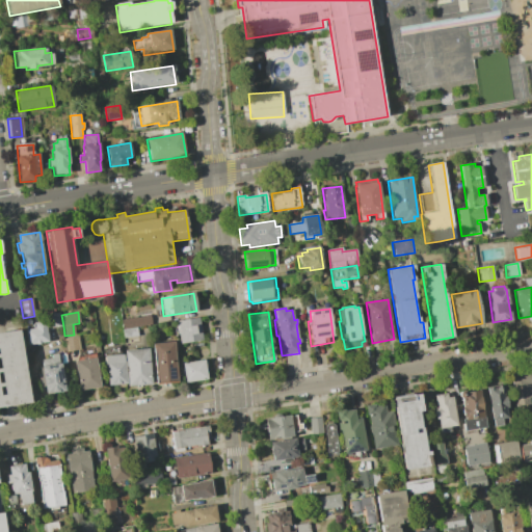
[(150,316),(151,325),(122,329),(121,320),(150,316)]
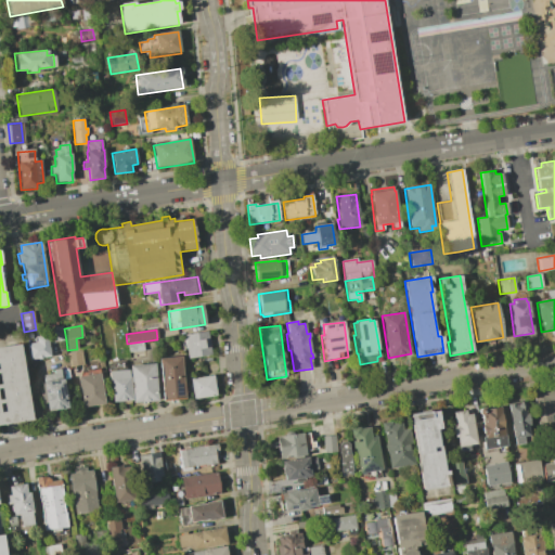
[(184,337),(183,335),(207,331),(210,356),(188,359),(185,348),(184,349),(182,337),(184,337)]
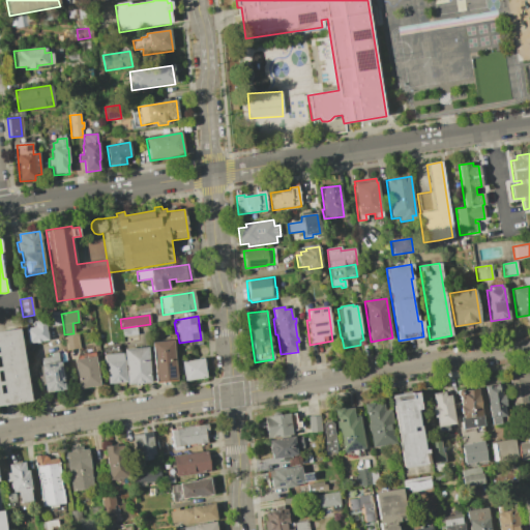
[(34,327),(34,322),(45,320),(48,340),(27,343),(25,328),(34,327)]
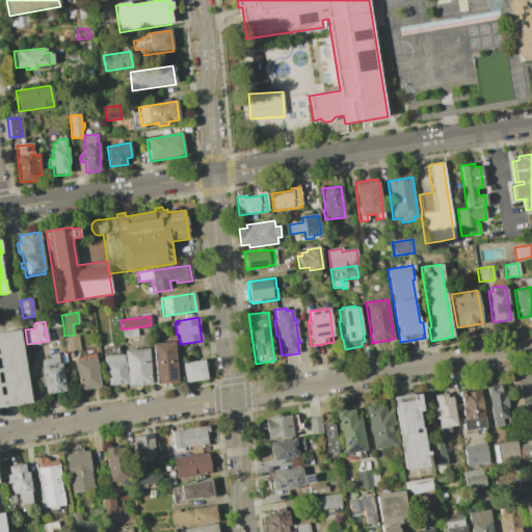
[(122,329),(136,327),(137,337),(124,339),(122,329)]
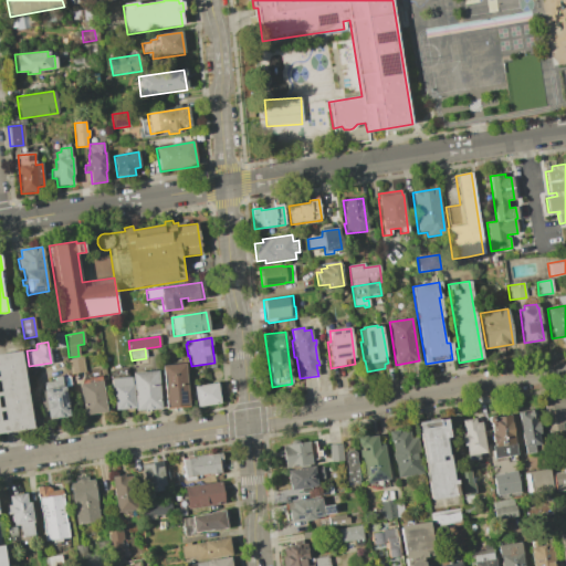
[(0,354),(20,350),(32,428),(0,432),(0,354)]
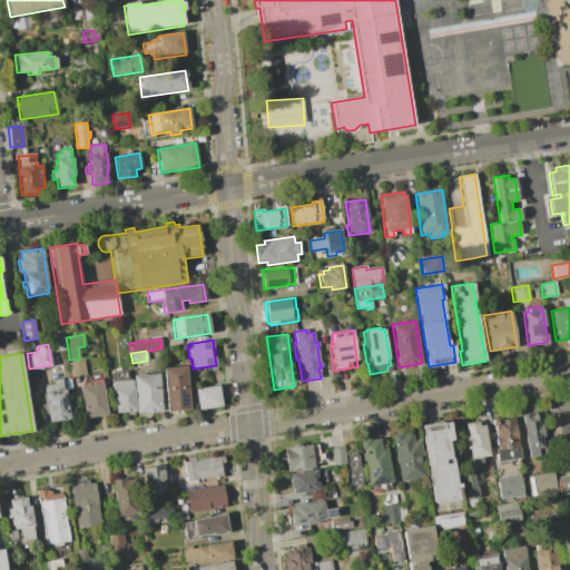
[(86,374),(71,376),(69,362),(84,360),(86,374)]
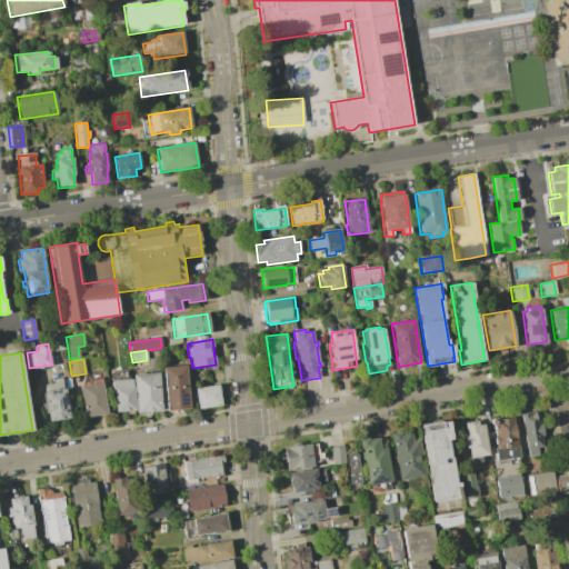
[(186,366),(189,409),(167,410),(163,368),(186,366)]
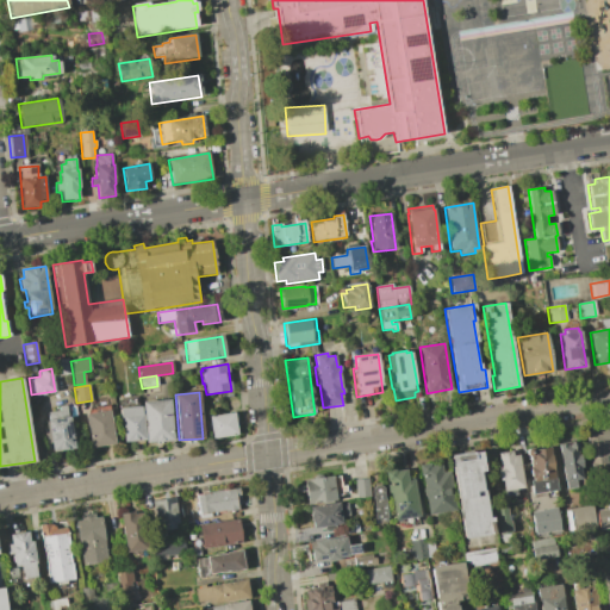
[(169,400),(173,441),(145,443),(144,427),(145,427),(145,421),(144,421),(142,402),(169,400)]
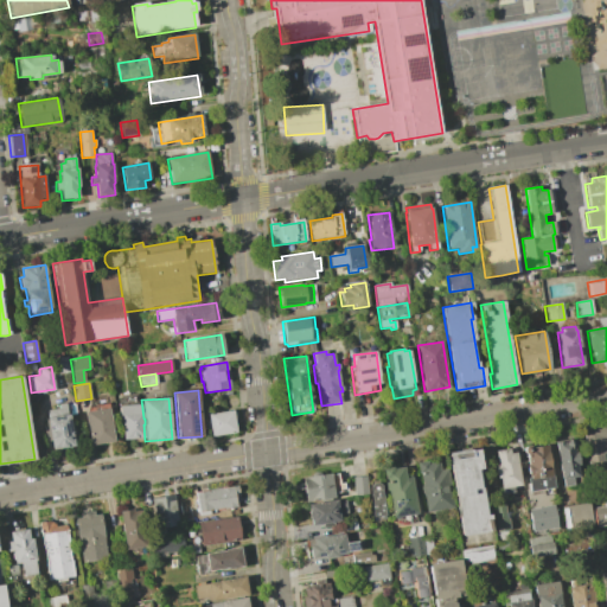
[(49,417),(48,410),(59,408),(58,404),(65,403),(68,415),(69,415),(74,446),(51,449),(46,419),(49,417)]
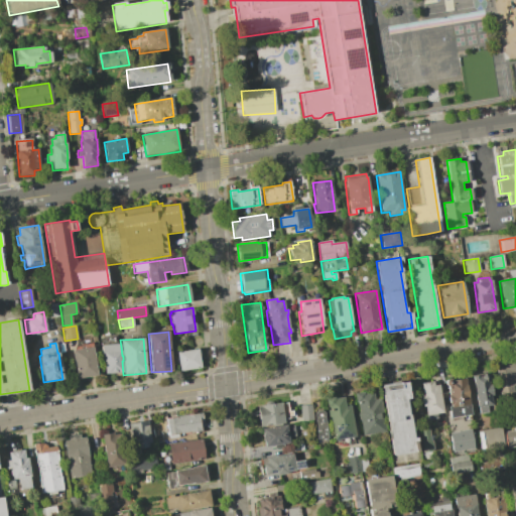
[(103,354),(101,354),(101,345),(119,344),(120,350),(121,350),(122,372),(104,374),(103,354)]
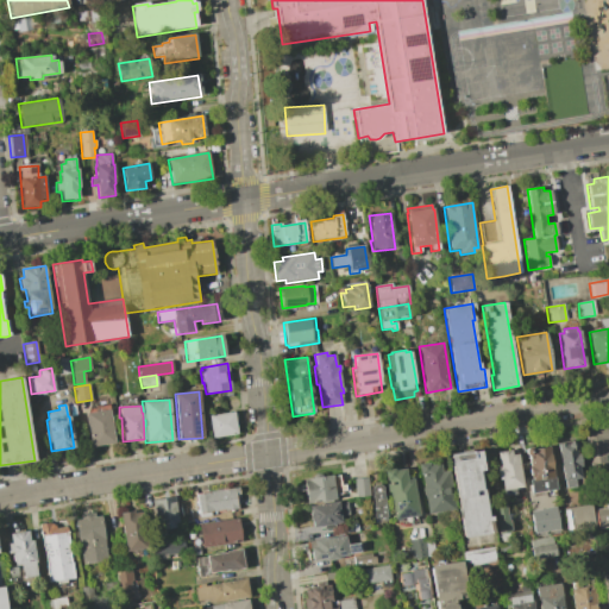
[(108,409),(114,443),(90,447),(85,413),(108,409)]
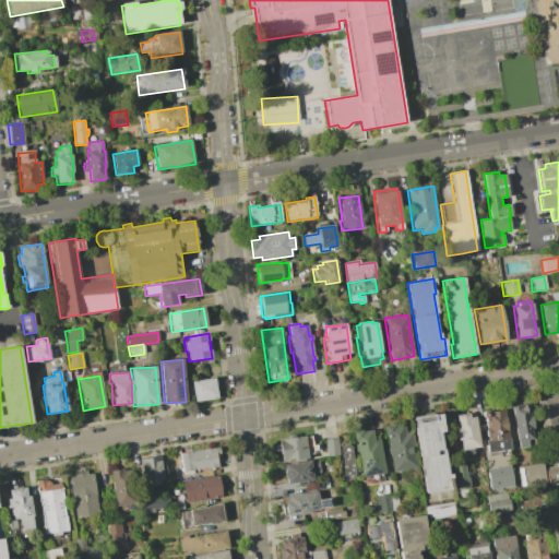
[(191,382),(214,379),(217,399),(194,402),(191,382)]
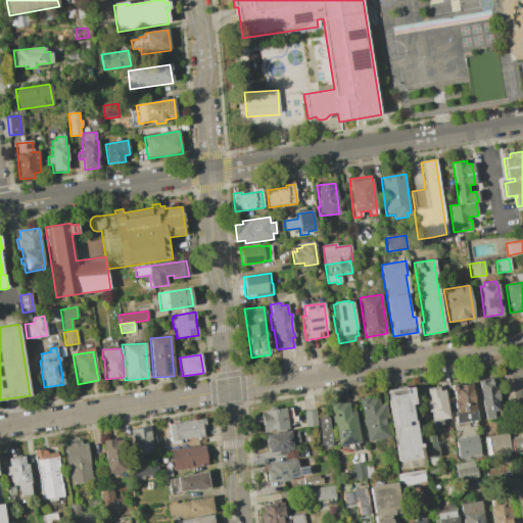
[(522,390),(519,391),(520,397),(507,400),(502,370),(522,366),(522,390)]
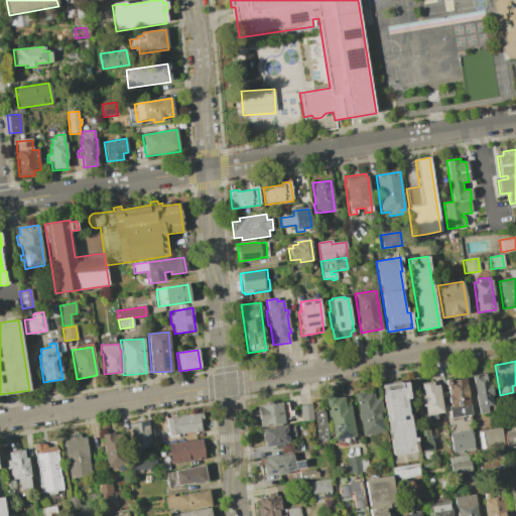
[(488,385),(490,385),(492,397),(490,398),(491,406),(488,406),(489,413),(478,414),(477,408),(476,408),(471,377),(481,376),(483,374),(489,378),(487,380),(488,385)]
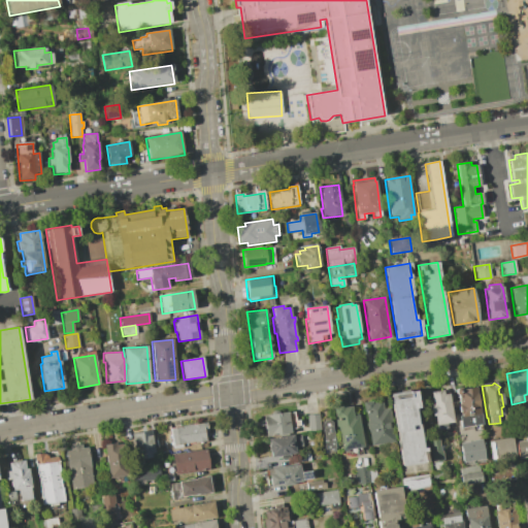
[(455,395),(454,392),(456,389),(459,389),(461,390),(474,388),(479,414),(481,425),(459,429),(457,417),(460,417),(460,416),(458,416),(457,404),(458,404),(457,396),(455,395)]
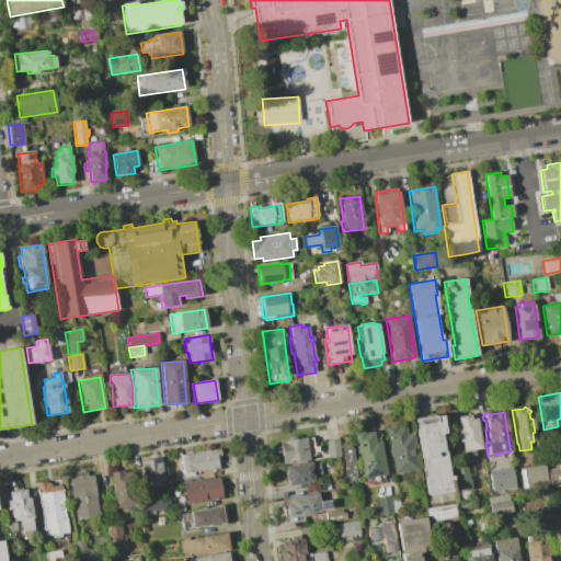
[(481,448),(473,449),(474,455),(464,457),(464,451),(462,451),(460,442),(458,443),(457,430),(458,428),(457,416),(470,414),(470,420),(476,419),(481,448)]
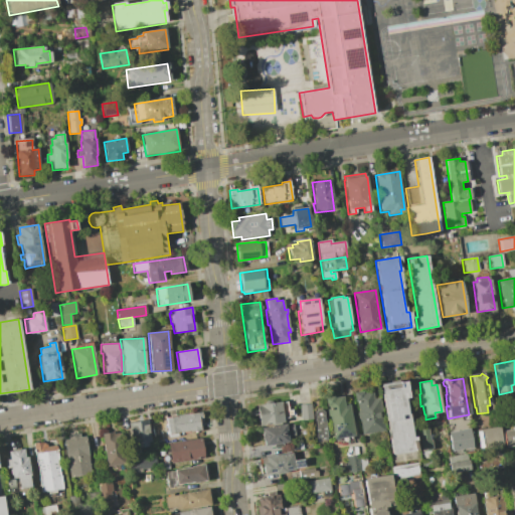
[(390,455),(379,384),(405,381),(407,397),(405,398),(411,438),(413,437),(416,451),(390,455)]
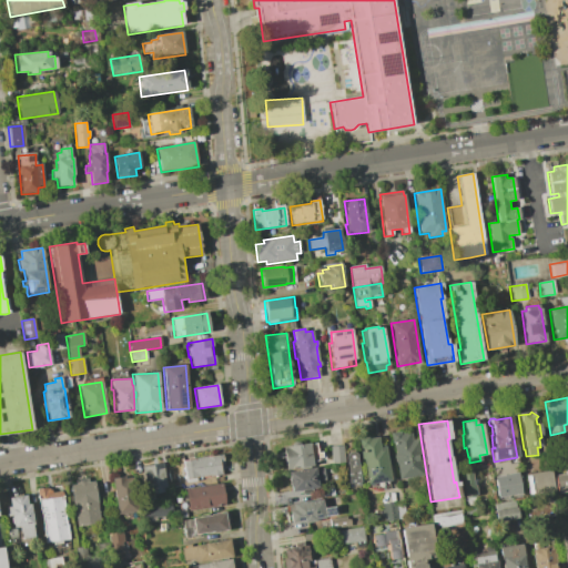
[(394,462),(394,456),(395,454),(393,443),(392,443),(389,434),(399,432),(399,433),(411,432),(412,440),(418,439),(424,476),(398,479),(396,464),(394,462)]
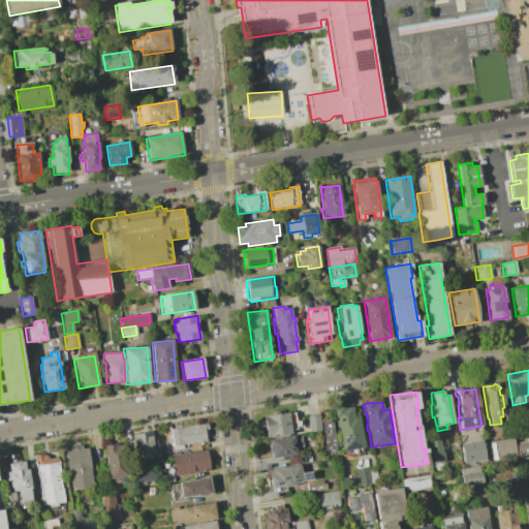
[(333,409),(342,408),(343,409),(351,407),(352,417),(359,416),(364,448),(341,452),(338,429),(336,429),(335,422),(337,422),(336,418),(334,418),(333,409)]
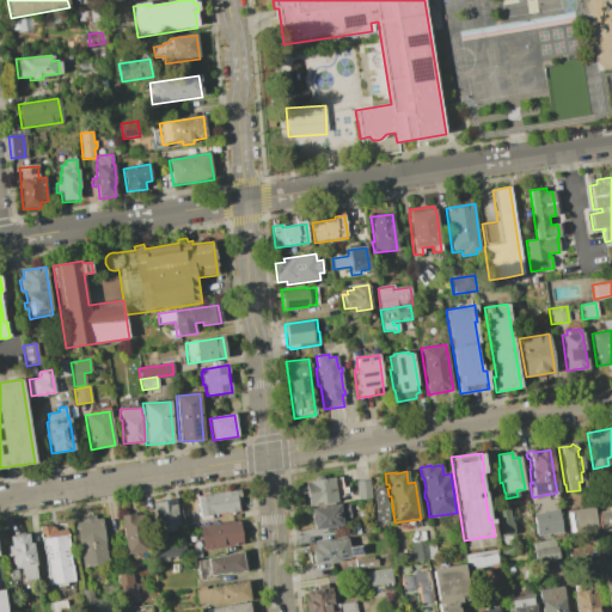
[(312,481),(311,478),(324,476),(324,478),(332,477),(337,502),(308,507),(305,482),(312,481)]
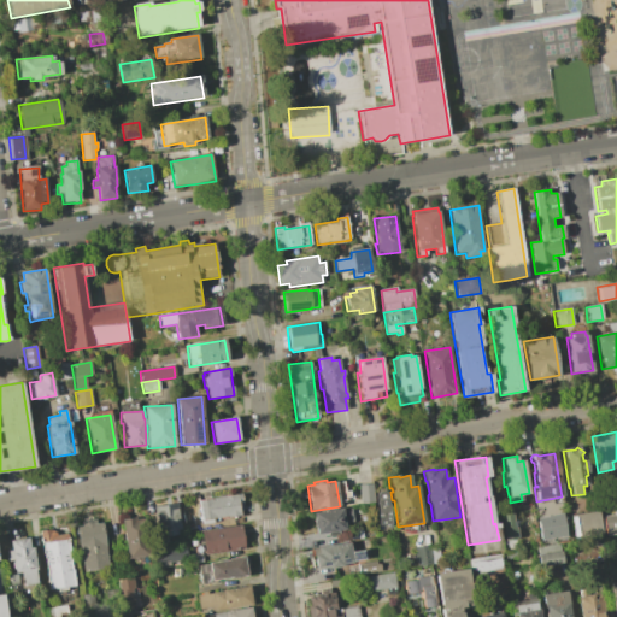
[(358,486),(372,485),(374,503),(360,504),(358,486)]
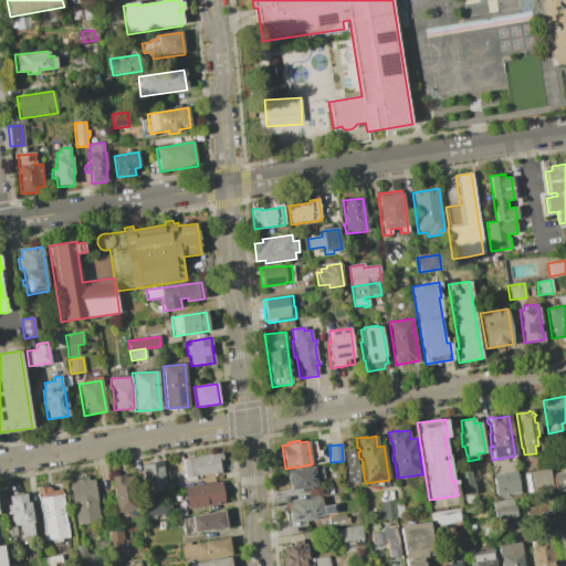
[(354,454),(358,481),(346,483),(344,456),(346,453),(350,452),(354,454)]
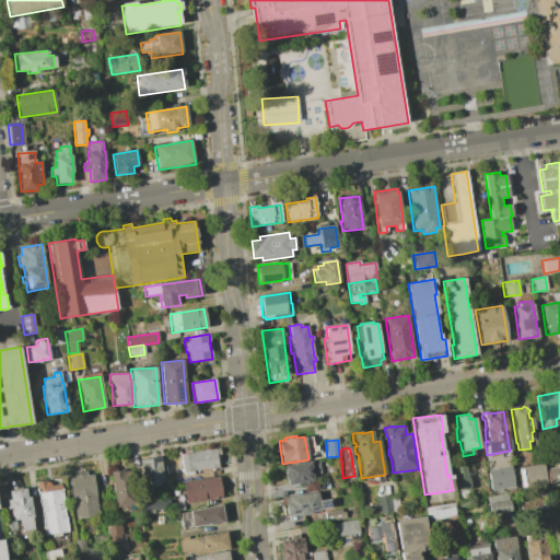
[(219,448),(220,454),(217,455),(218,467),(183,473),(181,454),(219,448)]
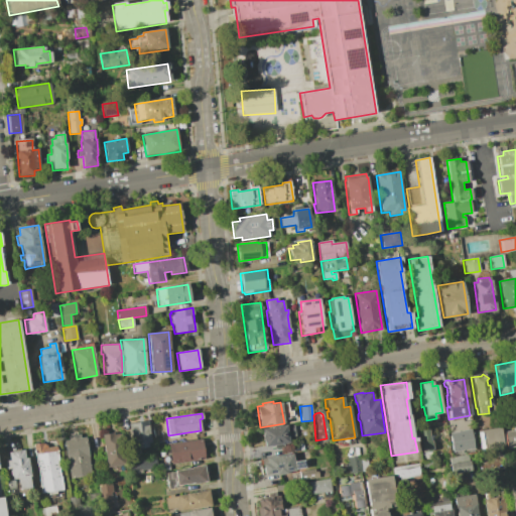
[(147,421),(151,446),(132,449),(129,423),(147,421)]
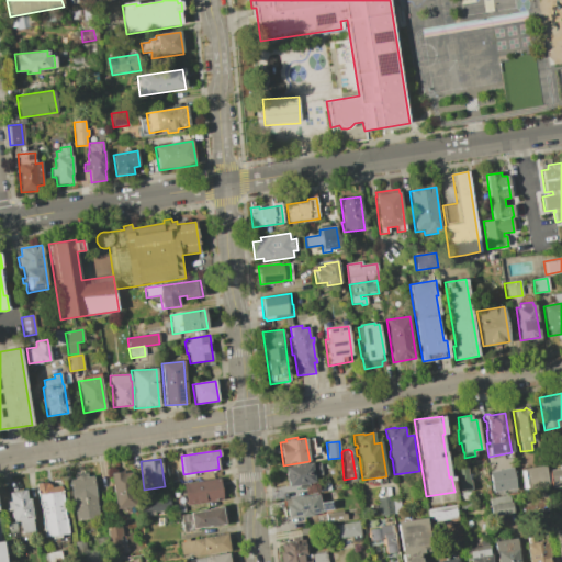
[(561,486),(551,489),(548,471),(559,469),(558,461),(561,459),(561,486)]
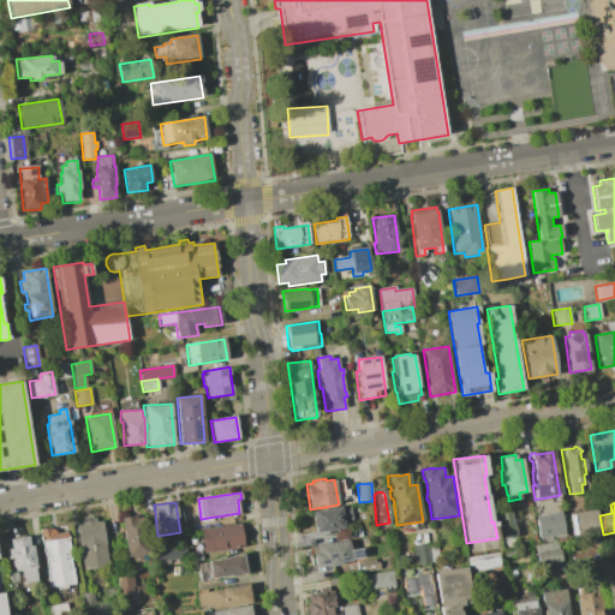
[(336,532),(326,535),(326,531),(316,533),(312,512),(341,507),(341,508),(350,507),(352,520),(344,521),(345,529),(336,530),(336,532)]
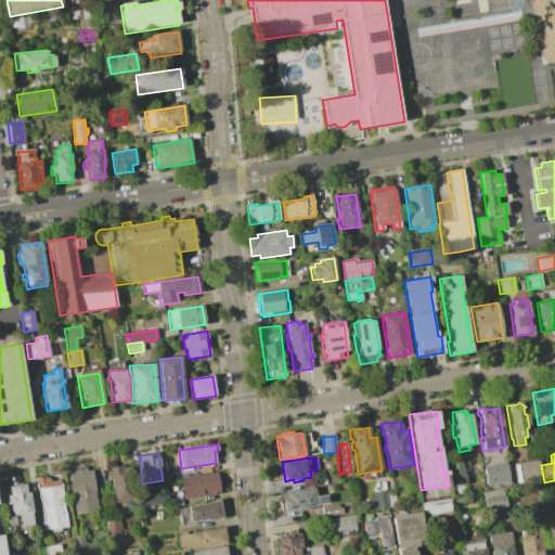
[(462,475),(464,475),(465,486),(454,487),(452,476),(450,461),(460,459),(462,475)]
